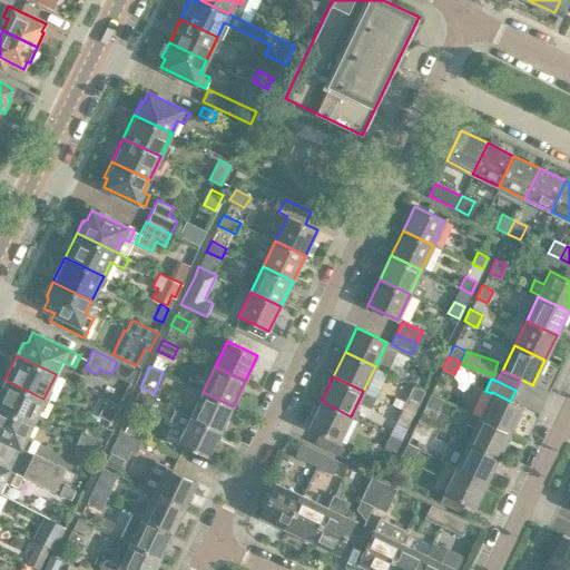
[(5,380),(0,390),(0,406),(32,423),(43,399),(5,380)]
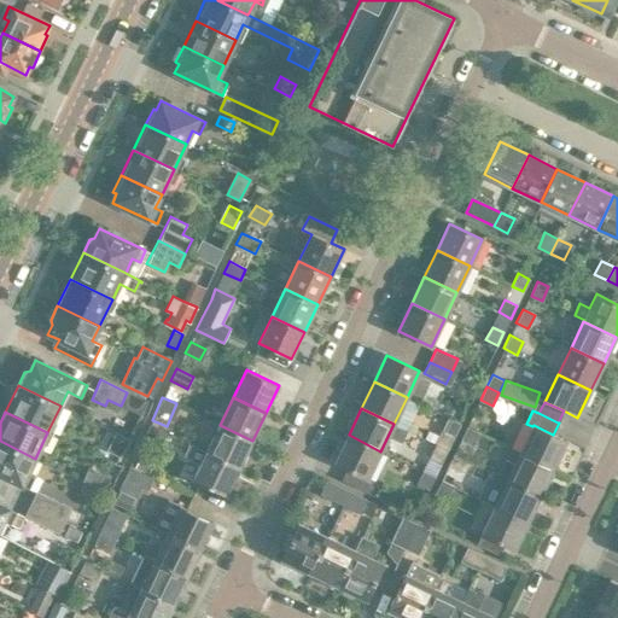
[(442,430),(455,436),(461,424),(448,418),(442,430)]
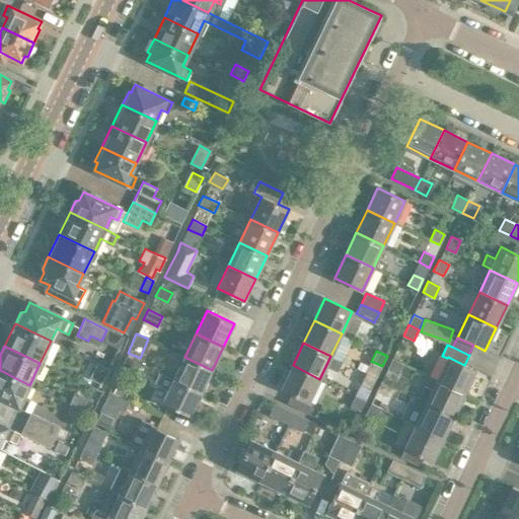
[(122,366),(135,372),(140,362),(127,356),(122,366)]
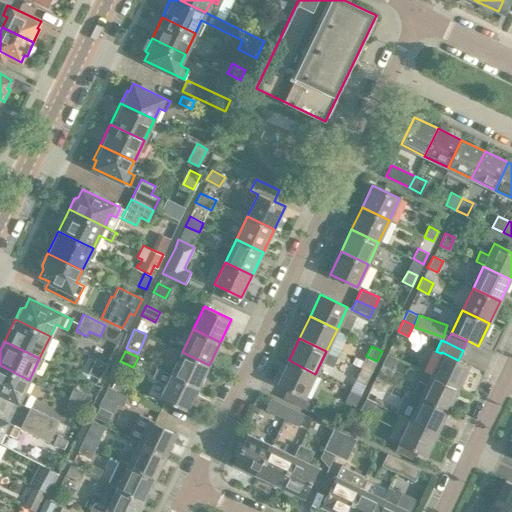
[(182,352),(171,375),(198,388),(209,365),(182,352)]
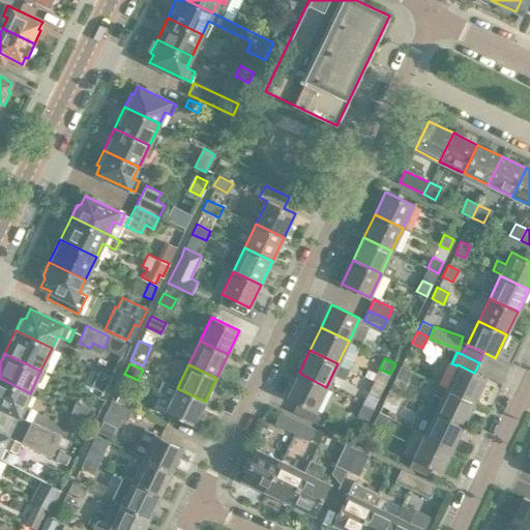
[(457,365),(446,387),(474,401),(486,378),(474,373),(458,364),(457,365)]
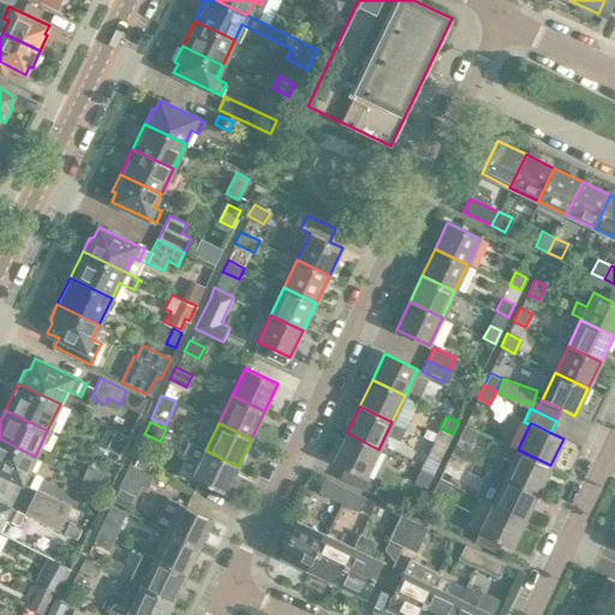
[(459,436),(471,442),(477,430),(465,425),(459,436)]
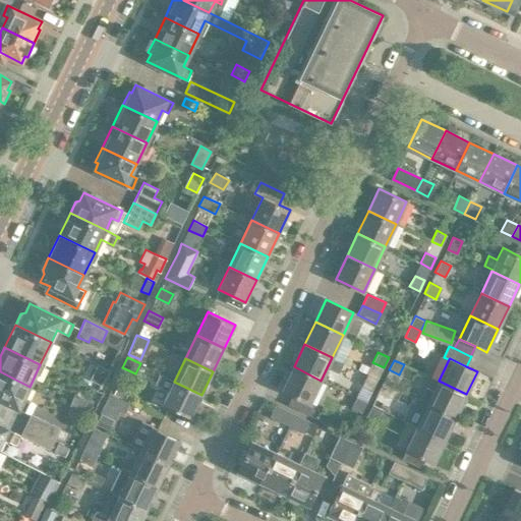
[(361,363),(358,370),(366,374),(369,367),(361,363)]
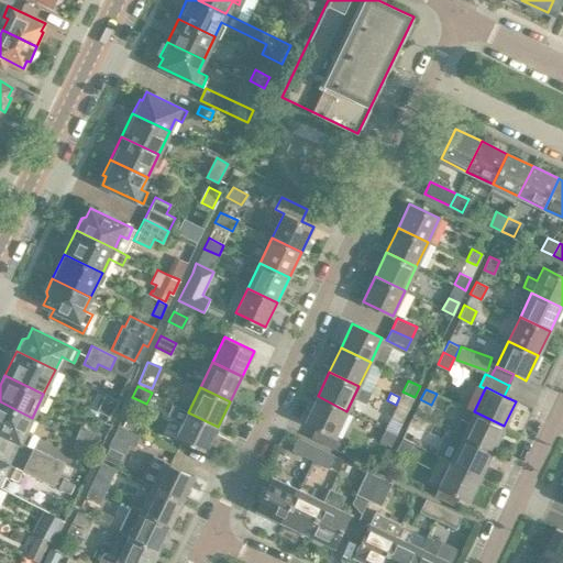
[(97,410),(110,416),(118,399),(106,394),(97,410)]
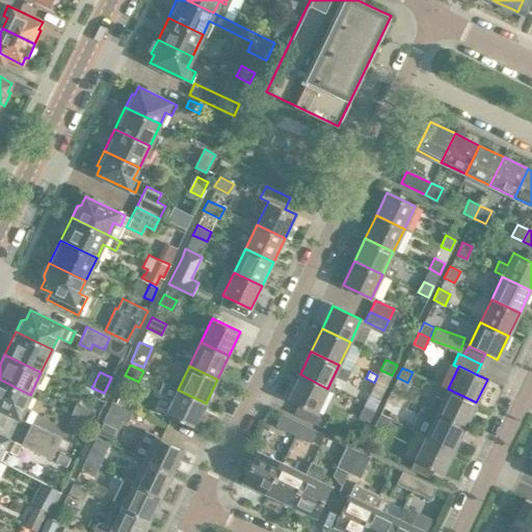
[(327,389),(300,374),(289,398),(289,397),(288,398),(298,403),(293,414),(316,424),(321,414),(317,411),(327,389)]
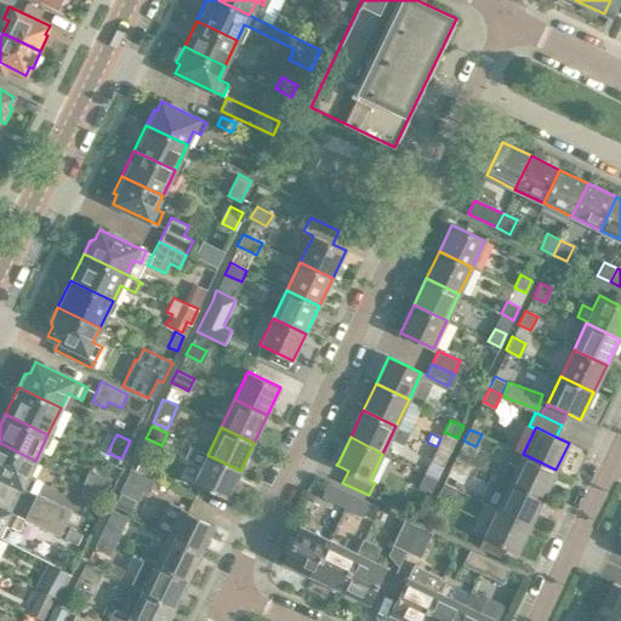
[(35,461),(0,443),(0,477),(29,491),(35,479),(28,476),(35,461)]
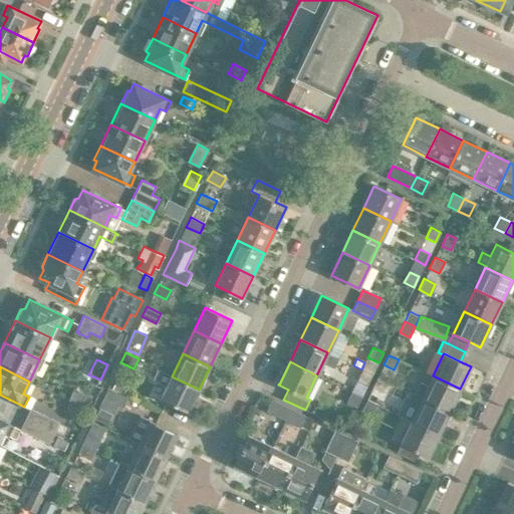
[(199,390),(172,376),(157,369),(153,378),(168,384),(161,399),(188,412),(199,390)]
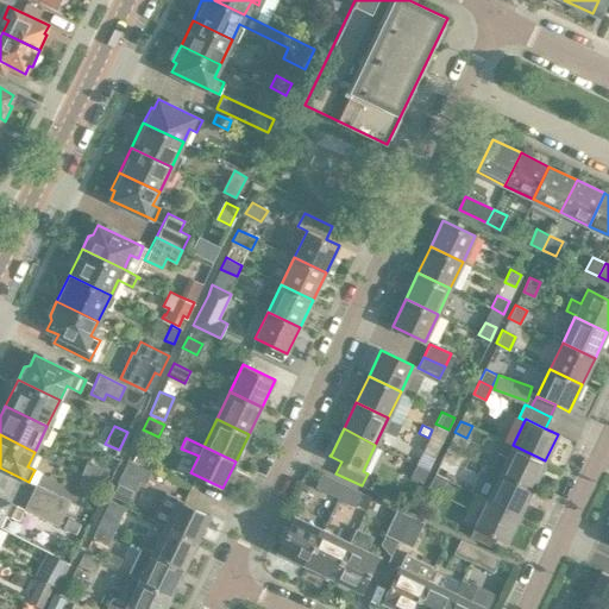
[(424,450),(434,456),(440,444),(429,438),(424,450)]
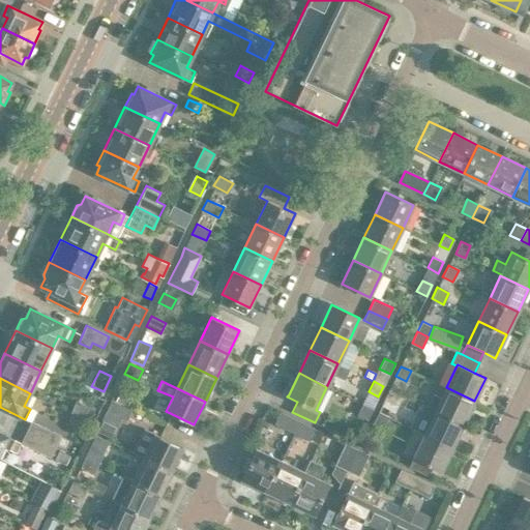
[(433,393),(427,406),(464,423),(474,401),(446,387),(442,398),(433,393)]
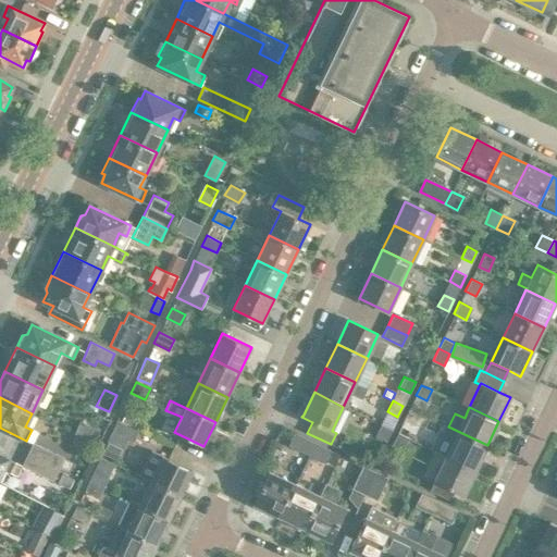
[(404,420),(416,425),(420,413),(409,408),(404,420)]
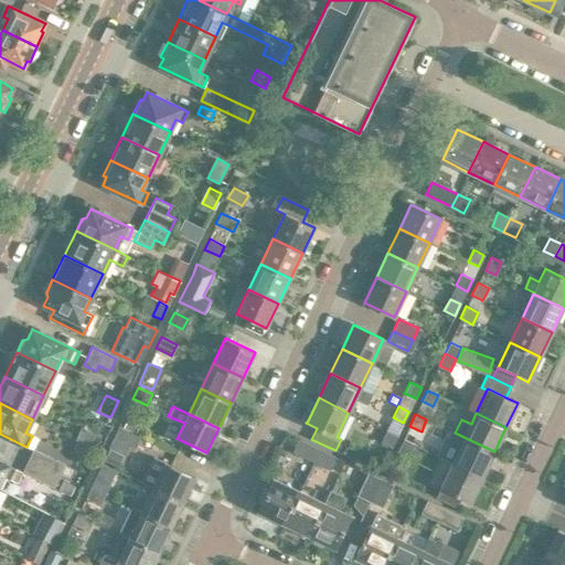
[(129,416),(124,426),(136,433),(141,423),(129,416)]
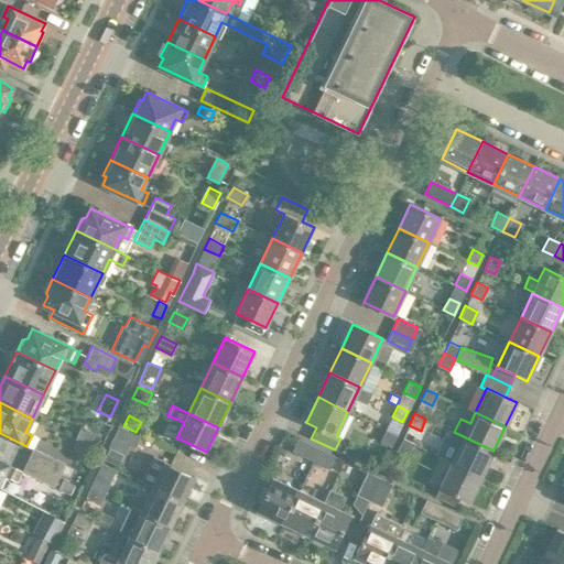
[(108,447),(123,455),(129,444),(133,447),(140,436),(119,425),(108,447)]
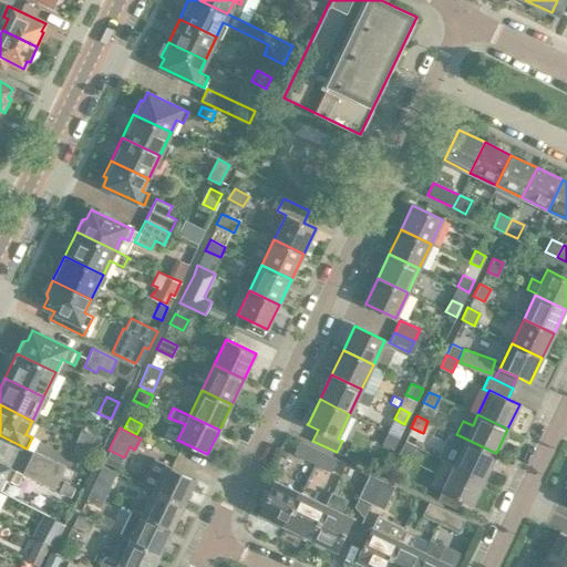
[(74,441),(94,450),(100,437),(80,429),(74,441)]
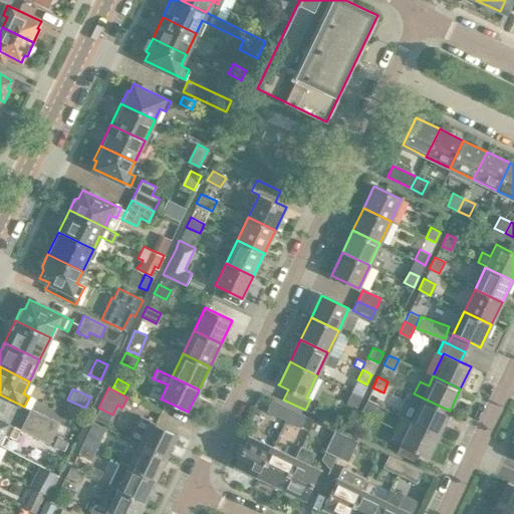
[(418,409),(412,420),(439,433),(450,411),(414,394),(414,395),(408,392),(403,402),(418,409)]
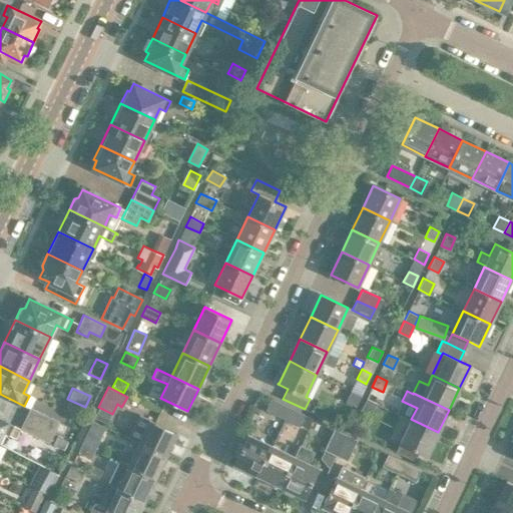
[(347,401),(357,406),(361,397),(352,392),(347,401)]
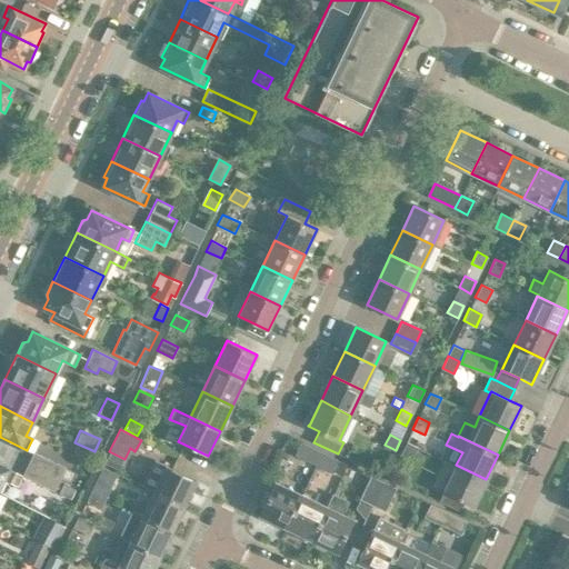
[(400,453),(412,460),(419,448),(406,441),(400,453)]
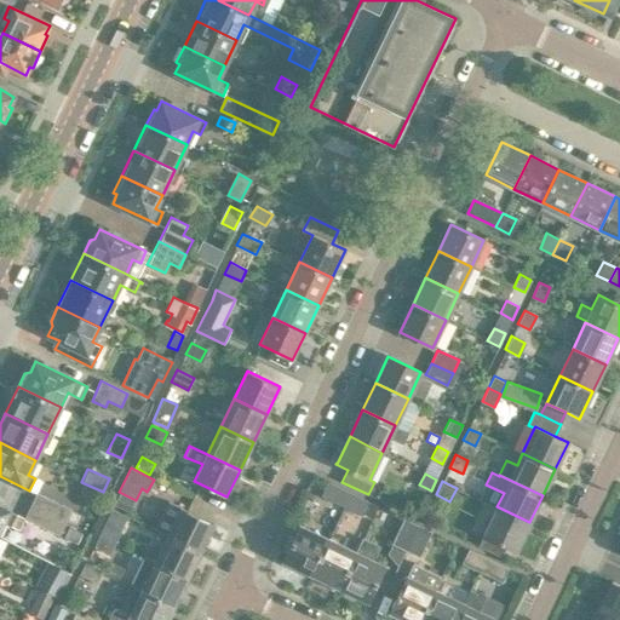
[(321,495),(345,507),(352,494),(327,482),(321,495)]
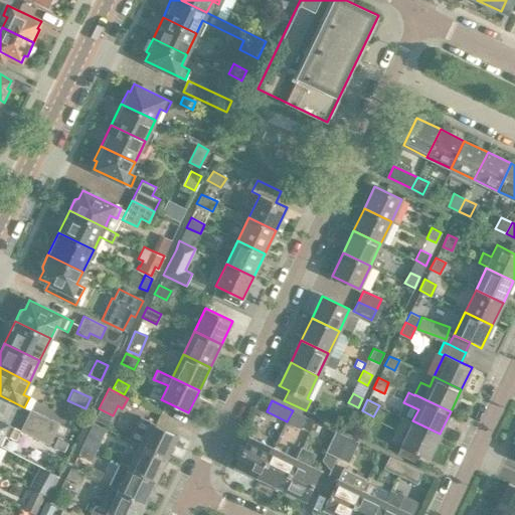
[(30,409),(25,419),(54,434),(59,423),(30,409)]
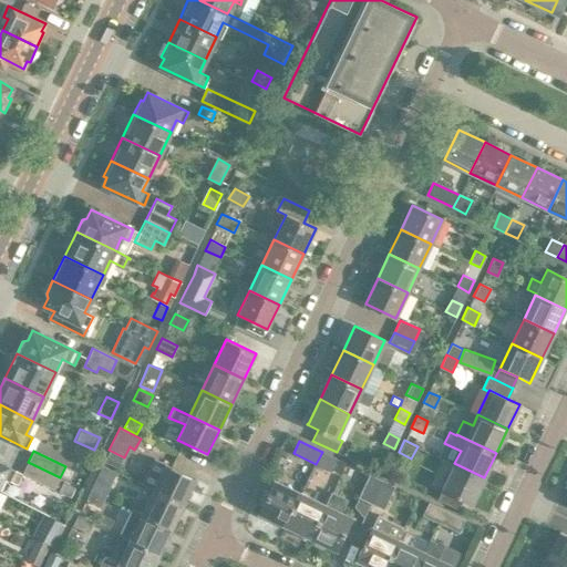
[(119,468),(124,457),(115,453),(110,451),(105,462),(116,467),(119,468)]
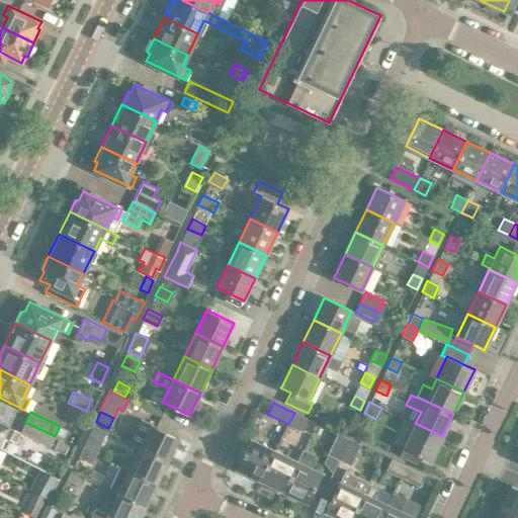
[(294,413),(288,424),(301,430),(307,418),(294,413)]
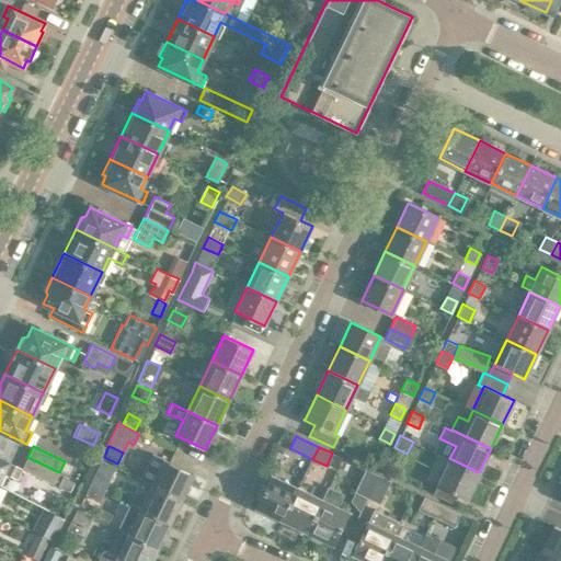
[(140,479),(152,484),(182,499),(194,473),(152,454),(140,479)]
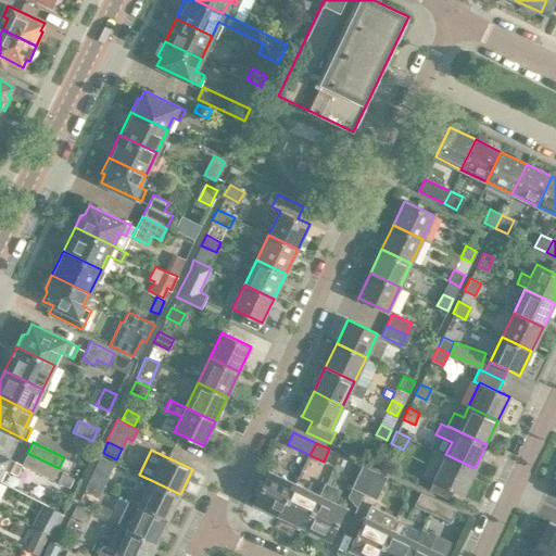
[(59,468),(27,453),(22,465),(53,480),(59,468)]
